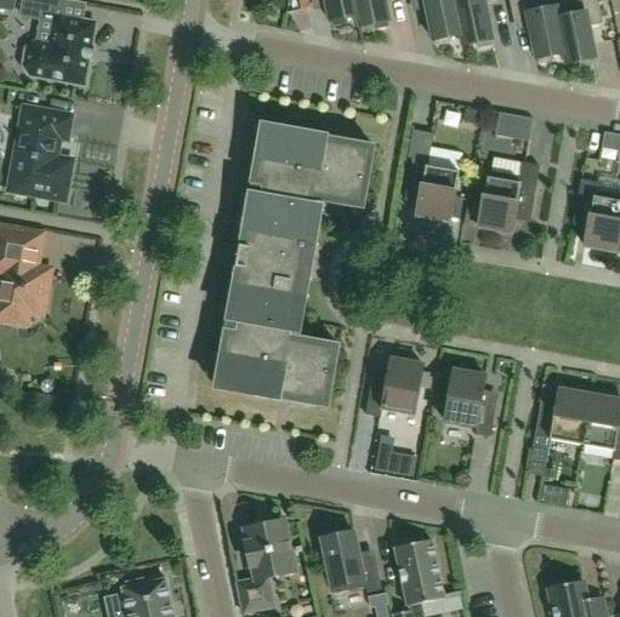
[(23,64),(29,74),(84,84),(95,21),(83,18),(85,1),(78,0),(21,0),(18,12),(56,20),(52,44),(35,40),(26,47),(23,64)]
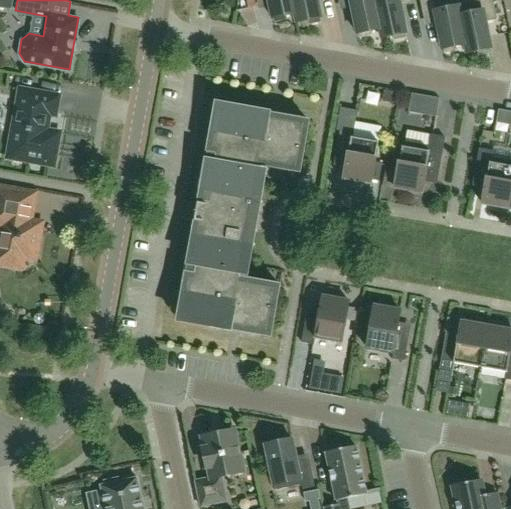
[(296,21),(297,21),(292,0),(268,0),(271,17),(273,17),(274,20),(285,18),(284,14),(294,12),(296,21)]
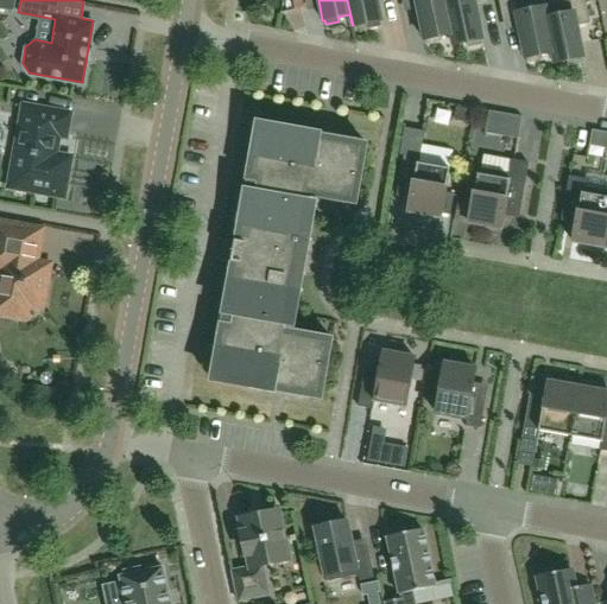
[(347,0),(353,25),(365,23),(366,27),(379,24),(379,19),(380,19),(375,0),(347,0)]
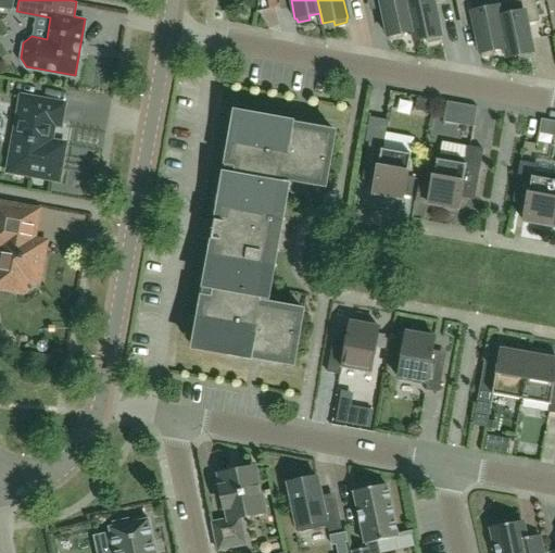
[(415,39),(406,0),(366,0),(367,3),(380,0),(387,35),(389,35),(390,39),(402,36),(401,33),(412,30),(414,40),(415,39)]
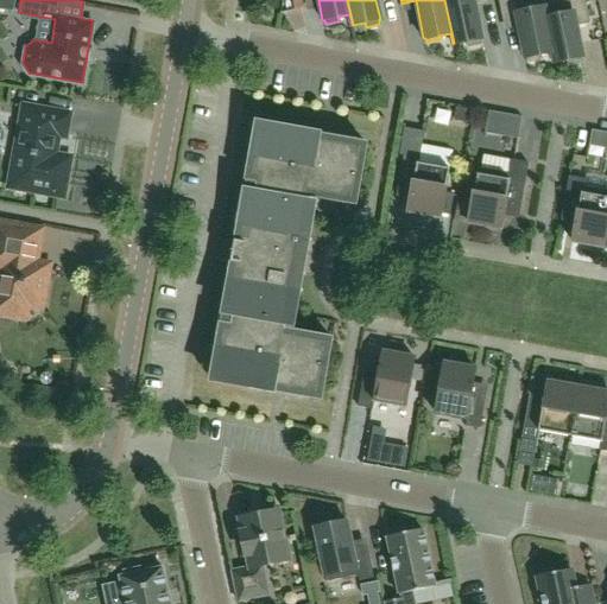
[(444,0),(454,43),(466,40),(467,45),(480,43),(480,38),(481,37),(474,6),(473,0),(444,0)]
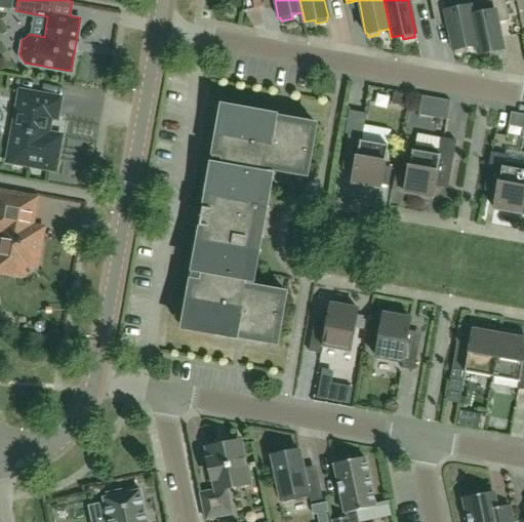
[(478,53),(479,53),(469,4),(445,9),(443,0),(430,0),(434,18),(446,15),(452,49),(454,48),(455,52),(467,50),(466,46),(476,44),(478,53)]
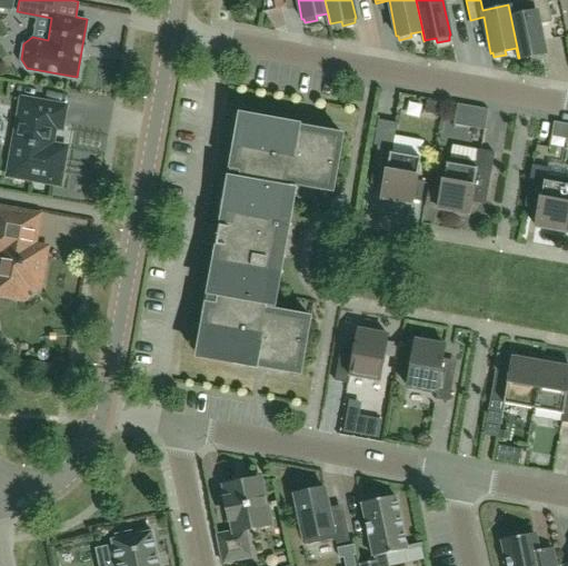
[(507,0),(508,5),(519,58),(530,55),(531,59),(544,57),(544,52),(545,52),(538,22),(537,17),(550,13),(547,0),(507,0)]
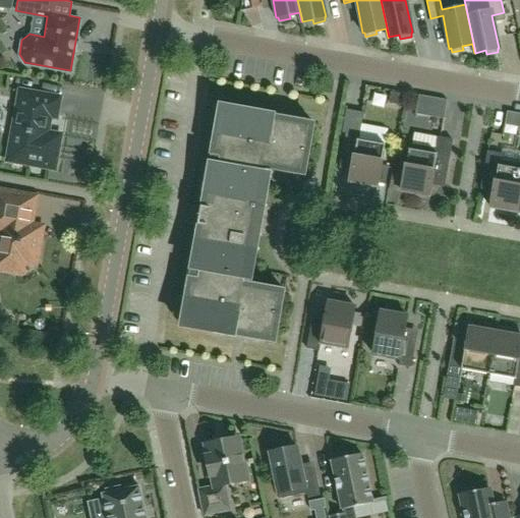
[(7,158),(53,166),(59,134),(46,131),(49,114),(55,115),(58,97),(19,90),(7,158)]
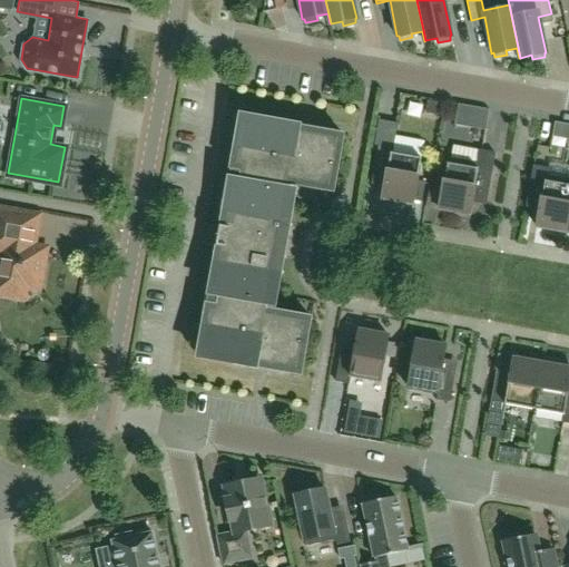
[(424,110),(440,114),(442,101),(427,99),(424,110)]
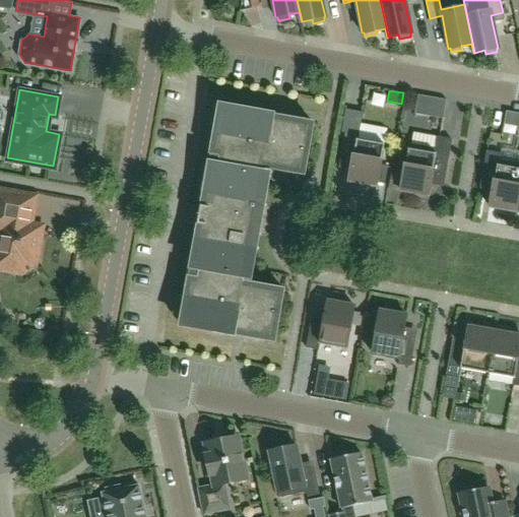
[(416,93),(412,112),(440,117),(444,99),(416,93)]
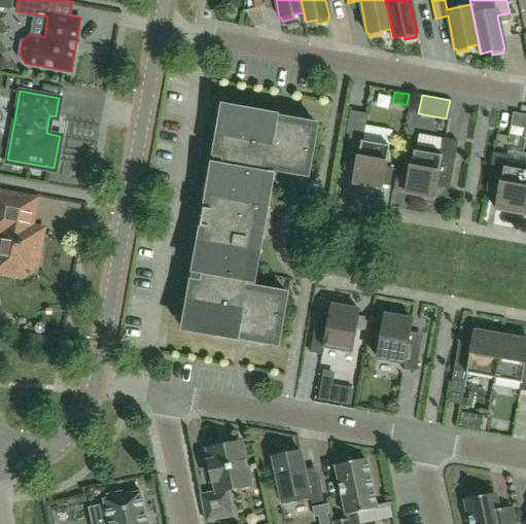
[(256,226),(277,115),(221,106),(203,207),(201,216),(199,225),(200,225),(181,327),(237,337),(256,226)]
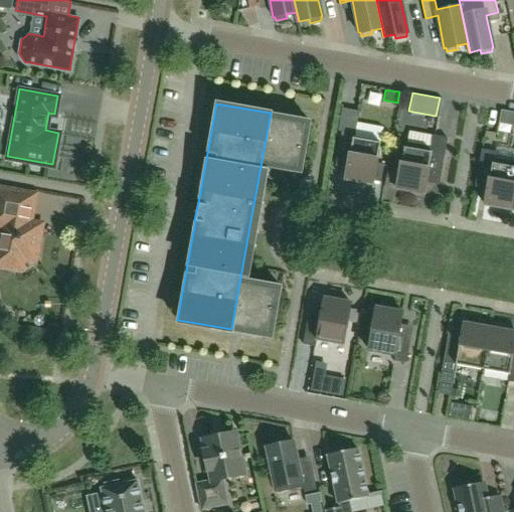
[(342,106),(338,129),(341,130),(342,127),(355,130),(359,109),(342,106)]
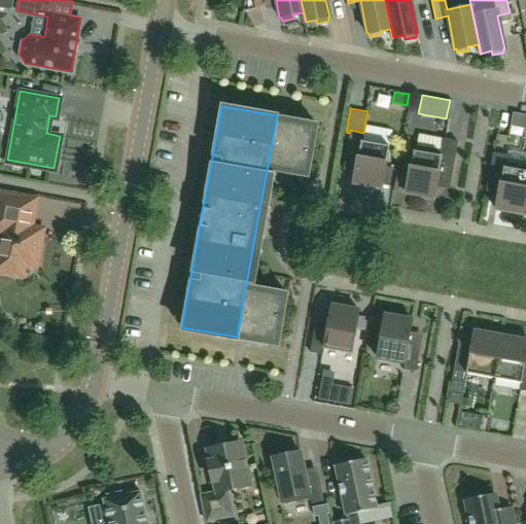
[(308,175),(317,123),(285,117),(276,170),(308,175)]
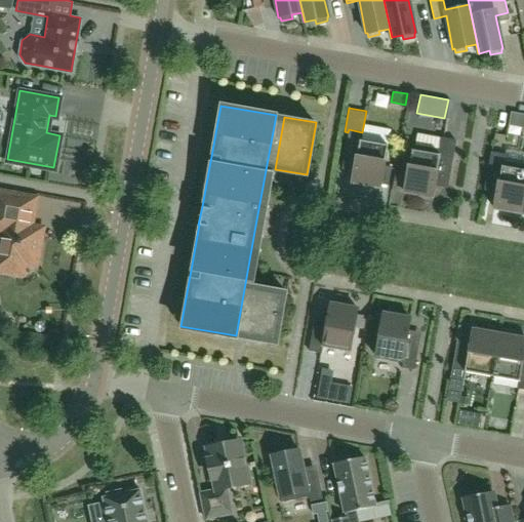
[(355,164),(352,182),(379,187),(380,183),(388,184),(391,166),(384,165),(388,145),(360,139),(362,132),(349,129),(348,132),(343,162),(355,164)]
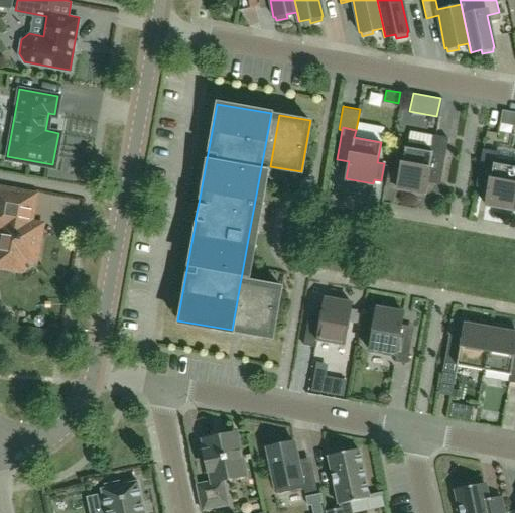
[(384,185),(396,187),(424,193),(427,176),(439,178),(447,136),(433,134),(431,146),(405,141),(399,171),(387,169),(384,185)]
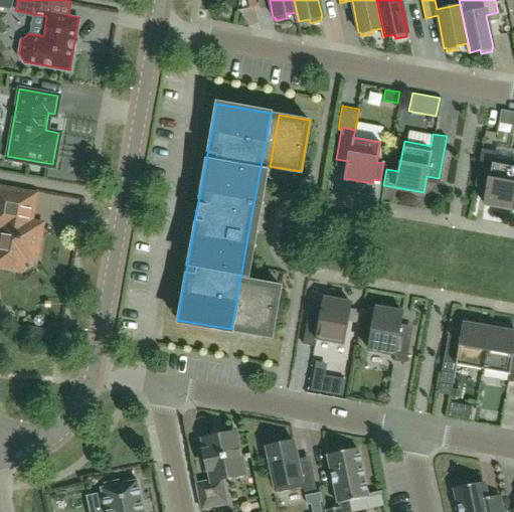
[(481,148),(475,184),(487,186),(484,203),(511,208),(513,189),(513,147),(496,145),(495,150),(492,150),(481,148)]
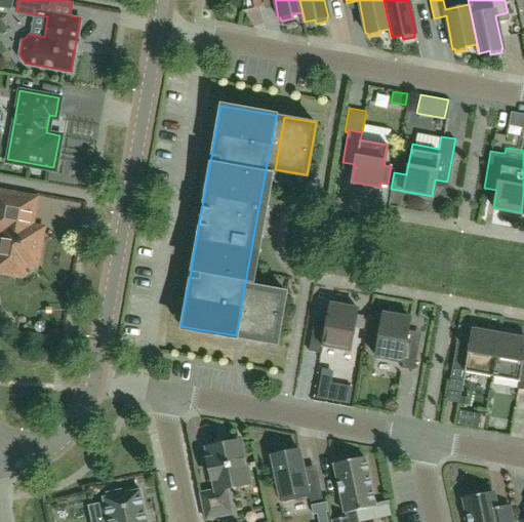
[(24,262),(36,264),(43,226),(31,224),(36,196),(0,189),(0,269),(22,274),(24,262)]
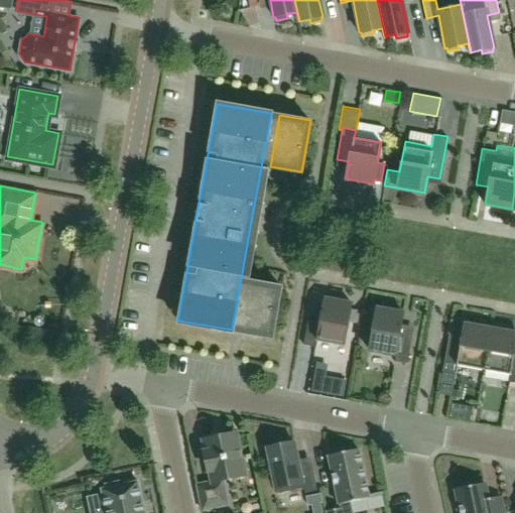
[(249,280),(240,332),(271,337),(280,285),(249,280)]
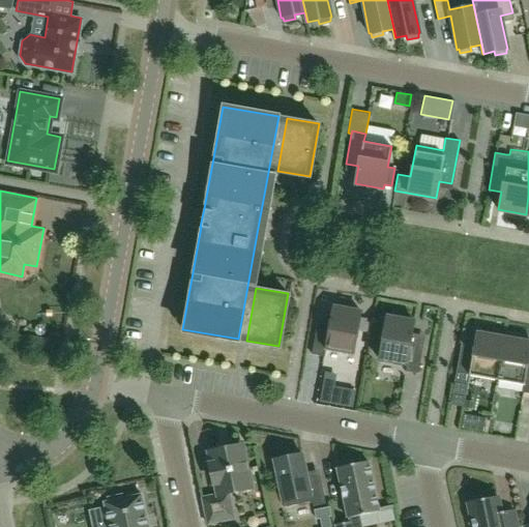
[(325,348),(353,352),(361,310),(332,304),(328,329),(316,327),(312,352),(324,355),(325,348)]
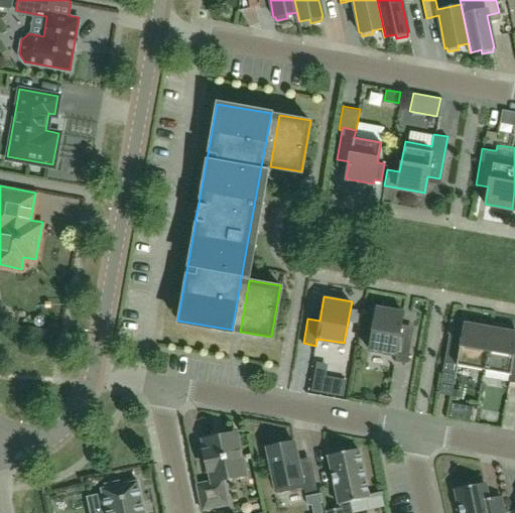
[(368,348),(395,353),(394,360),(406,362),(410,337),(399,335),(403,311),(375,306),(368,348)]
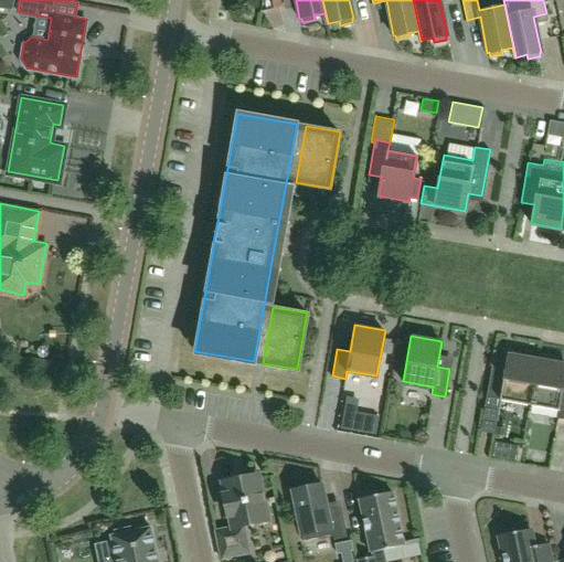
[(536,358),(529,404),(557,409),(556,416),(563,417),(563,381),(563,382),(563,377),(563,357),(539,352),(538,359),(536,358)]
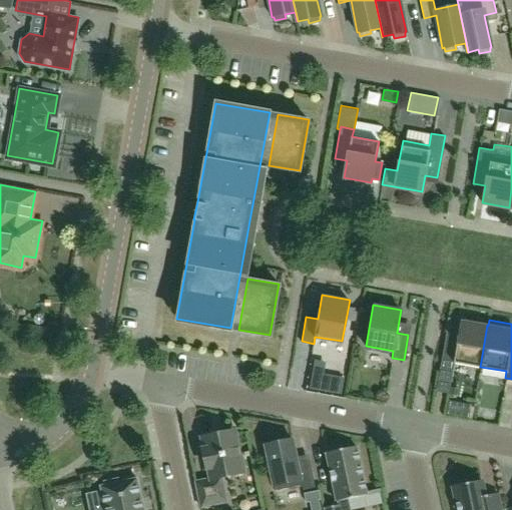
[(480,367),(487,326),(461,321),(456,344),(444,342),(439,366),(452,369),(453,362),(480,367)]
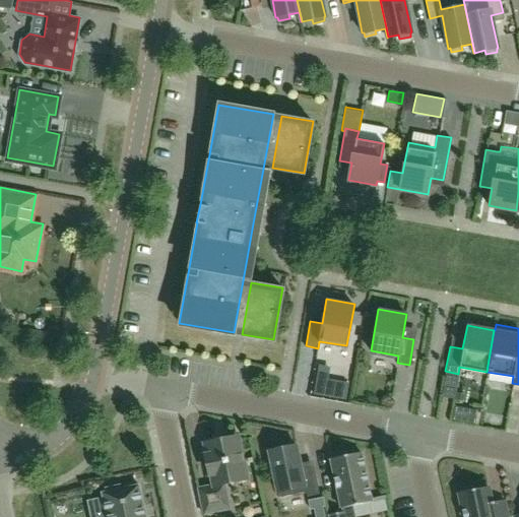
[(212,440),(205,441),(208,454),(205,455),(208,471),(212,471),(214,482),(197,487),(203,513),(230,507),(224,482),(245,477),(236,435),(229,436),(225,434),(214,436),(212,440)]
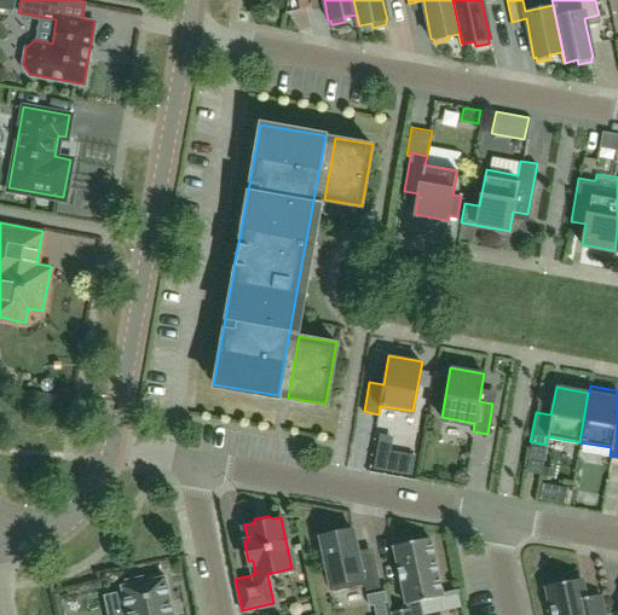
[(380,586),(373,553),(358,556),(352,528),(319,535),(330,590),(363,582),(364,589),(380,586)]
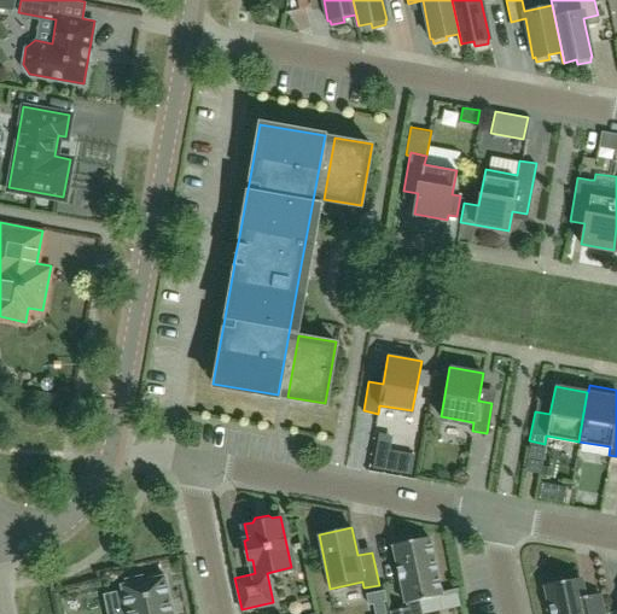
[(420,613),(418,597),(441,594),(429,536),(419,538),(418,533),(401,537),(401,542),(393,544),(406,606),(390,609),(390,613),(420,613)]
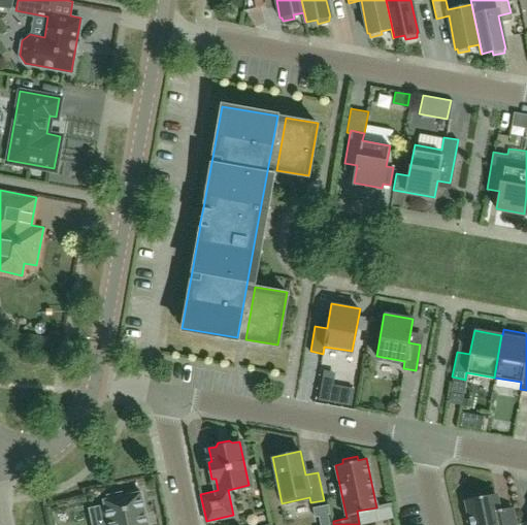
[(146,524),(140,493),(140,491),(138,491),(138,492),(122,495),(121,491),(106,494),(107,498),(105,498),(103,498),(103,500),(104,500),(108,524),(146,524)]
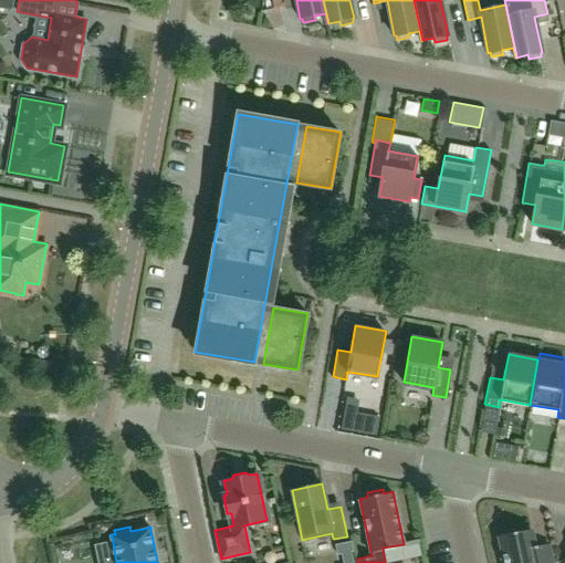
[(551,562),(547,543),(534,545),(531,529),(499,535),(502,551),(500,555),(501,562),(551,562)]
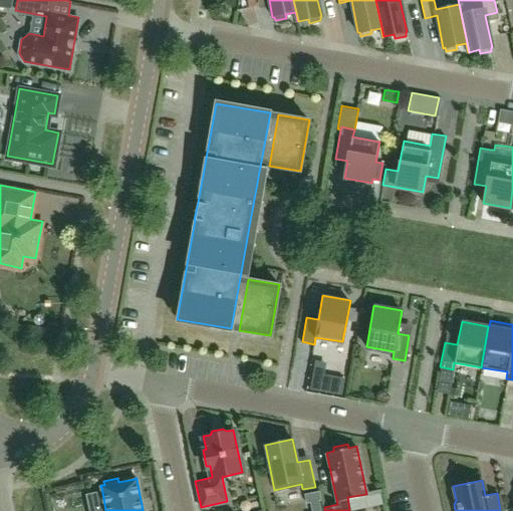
[(64,492),(86,489),(86,481),(64,483),(64,492)]
